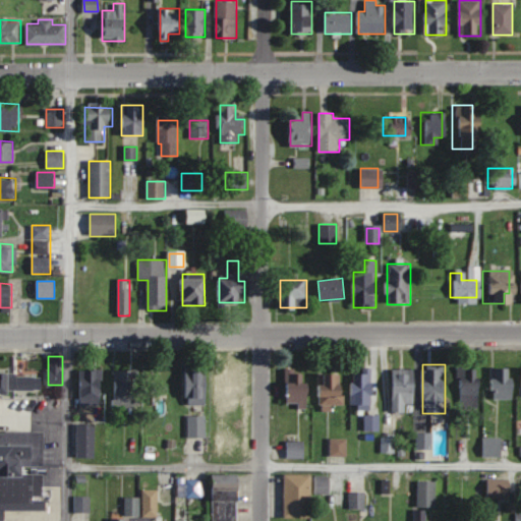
[(207,404),(207,366),(185,366),(185,404),(207,404)]
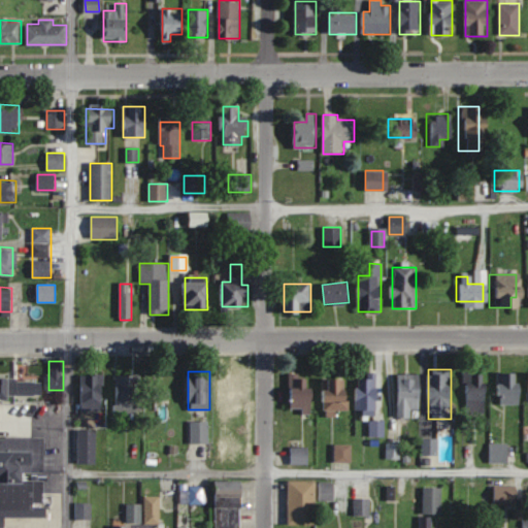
[(486,410),(486,372),(465,372),(465,410),(486,410)]
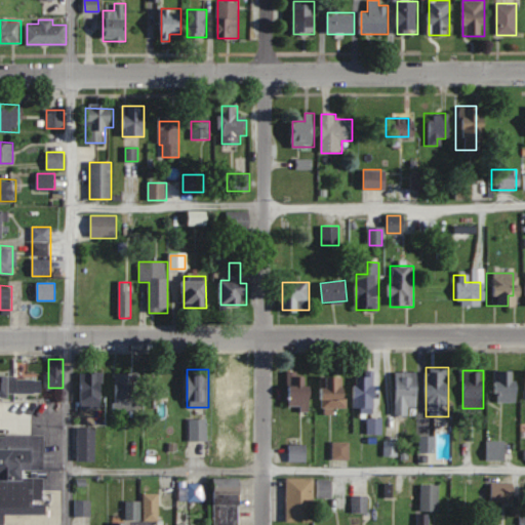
[(494,370),(494,400),(511,400),(511,370),(494,370)]
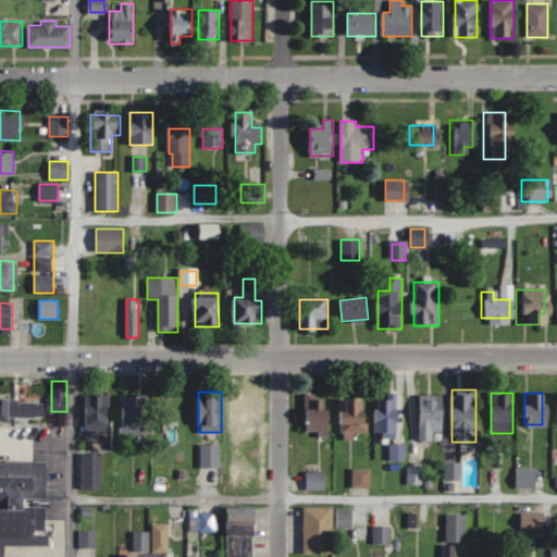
[(109,395),(85,395),(85,432),(109,432),(109,395)]
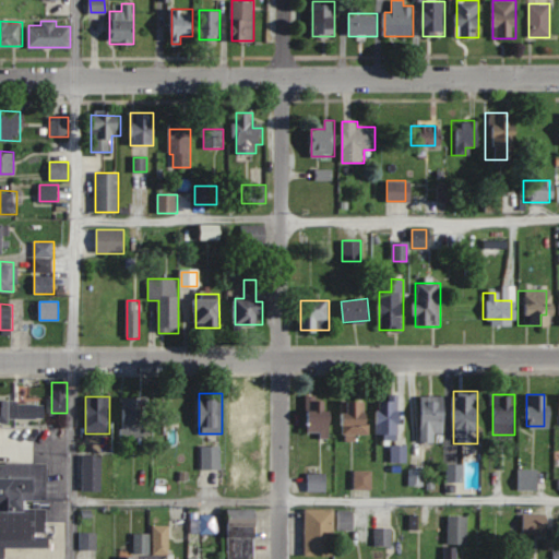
[(258,396),(233,396),(233,432),(258,432),(258,396)]
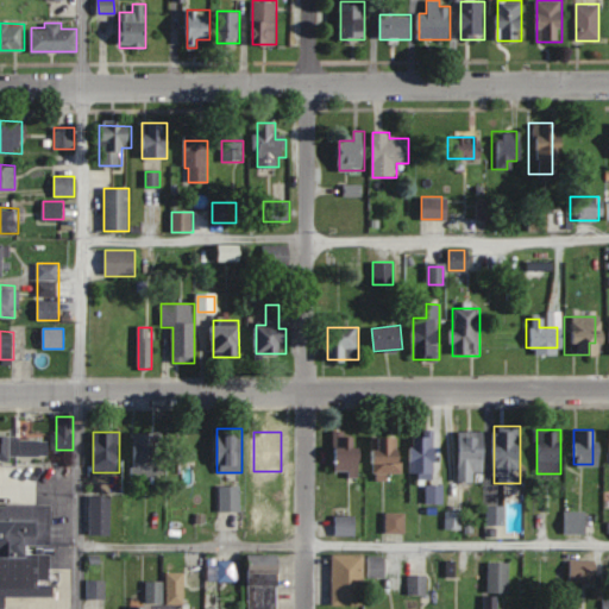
[(459,432),(459,482),(475,482),(475,472),(484,472),(484,432),(459,432)]
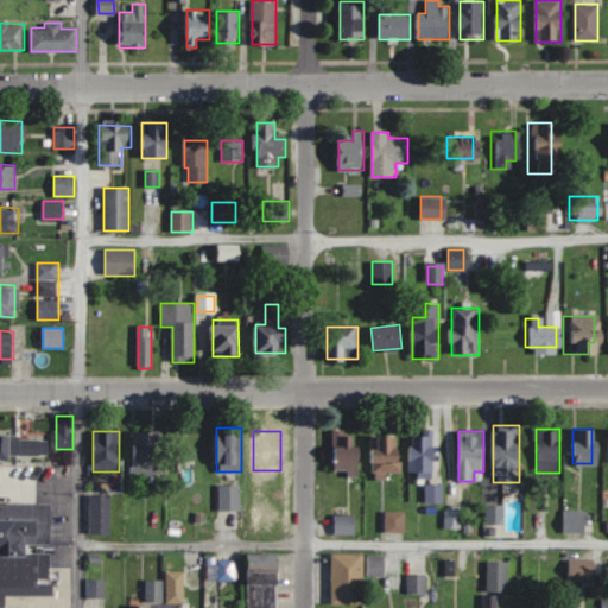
[(133,432),(133,475),(162,475),(162,432),(133,432)]
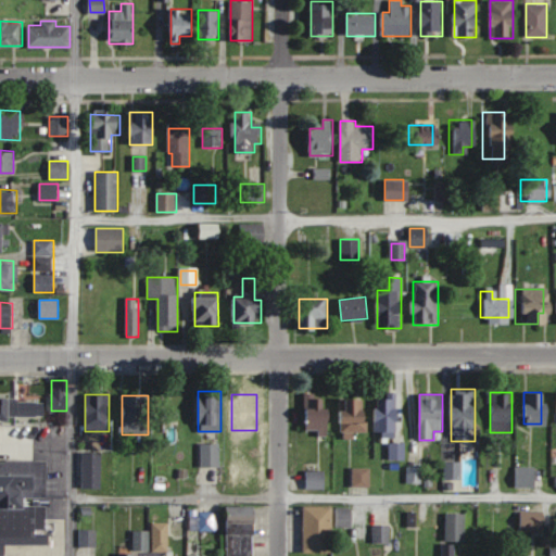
[(0,417),(39,417),(39,396),(0,396),(0,417)]
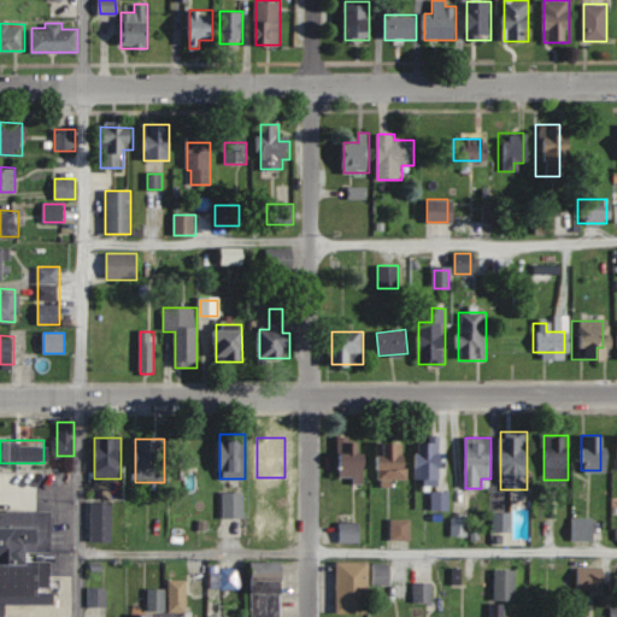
[(364,479),(364,440),(339,440),(339,479),(364,479)]
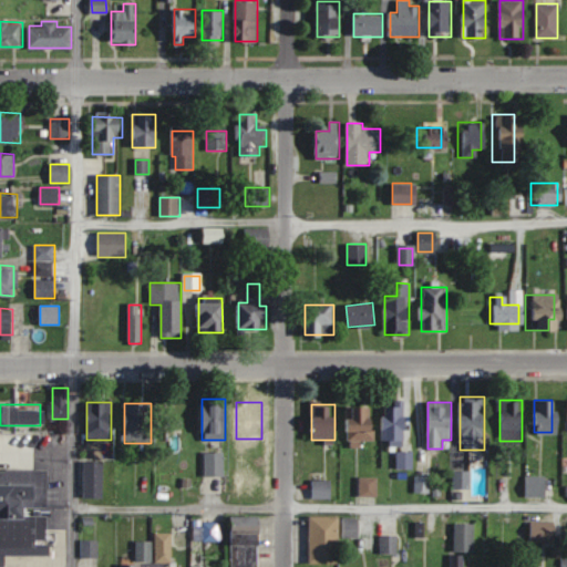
[(350,405),(349,444),(374,445),(375,406),(350,405)]
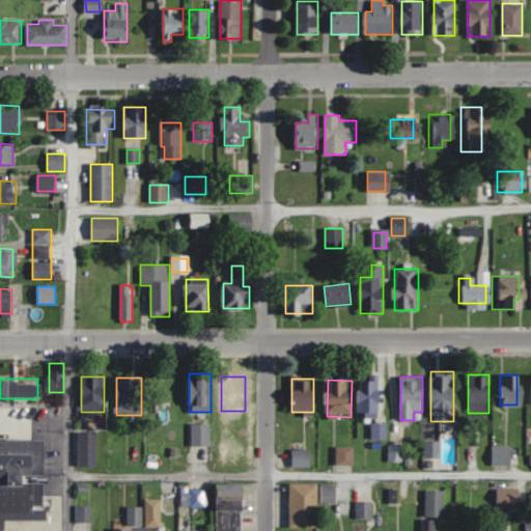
[(359,380),(359,417),(380,417),(380,380),(359,380)]
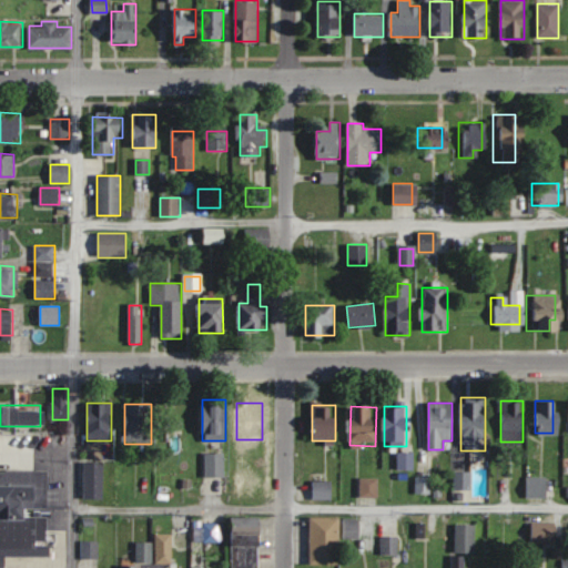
[(205,476),(223,476),(223,453),(205,453),(205,476)]
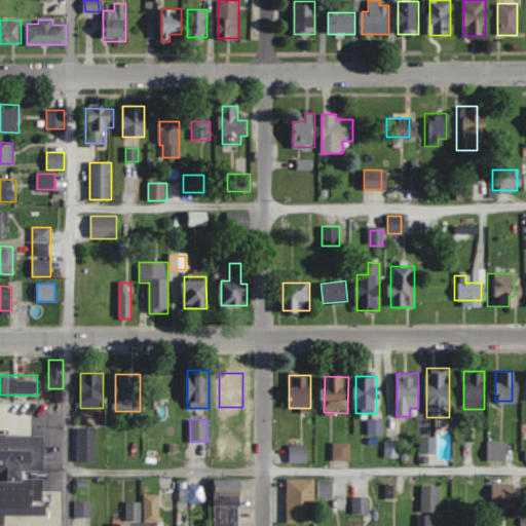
[(77,462),(97,462),(97,426),(77,426),(77,462)]
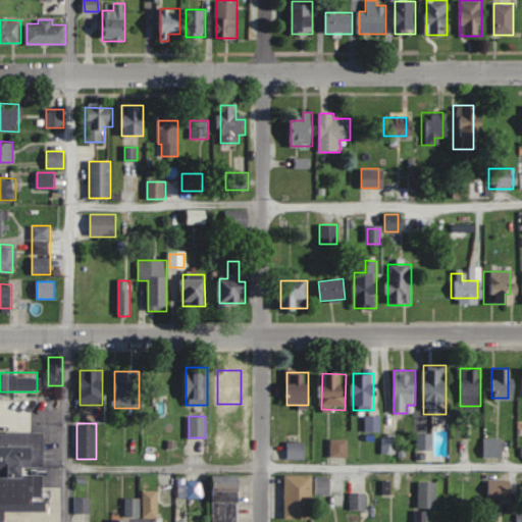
[(0,521),(5,521),(5,512),(44,511),(44,470),(44,432),(0,431),(0,521)]
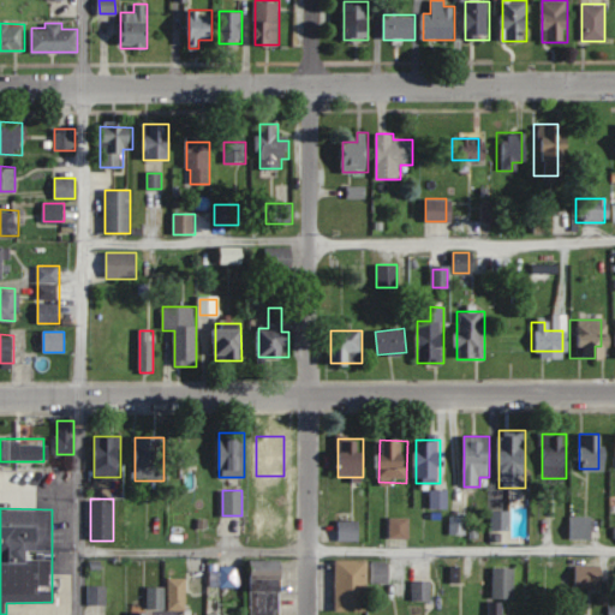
[(509,512),(493,512),(493,530),(509,530),(509,512)]
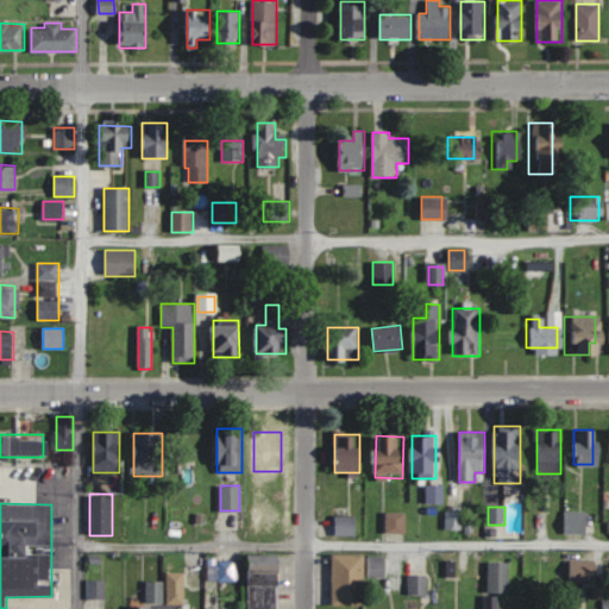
[(565,532),(588,532),(588,512),(565,512),(565,532)]
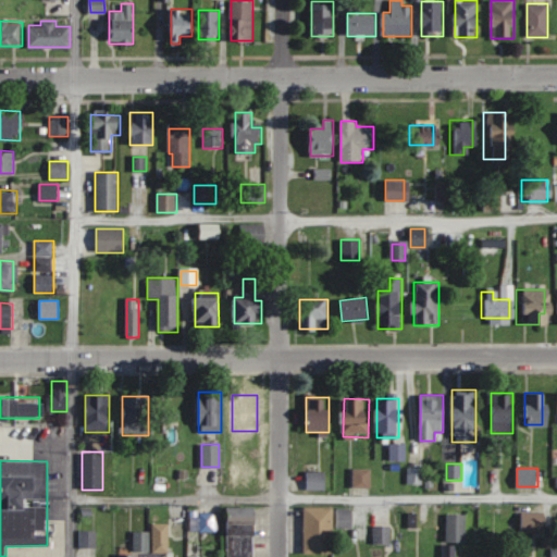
[(371,486),(371,469),(354,469),(354,486),(371,486)]
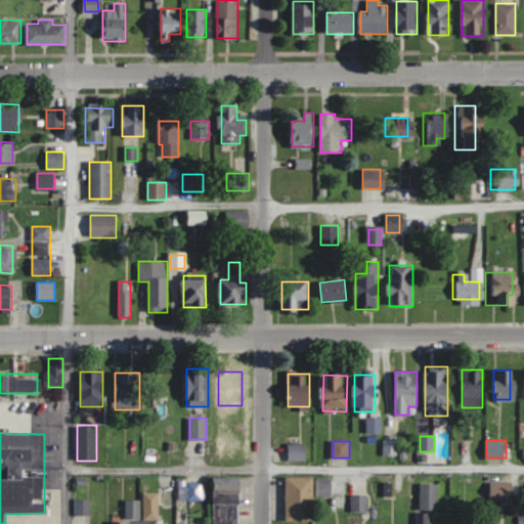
[(305,460),(305,442),(288,442),(288,460),(305,460)]
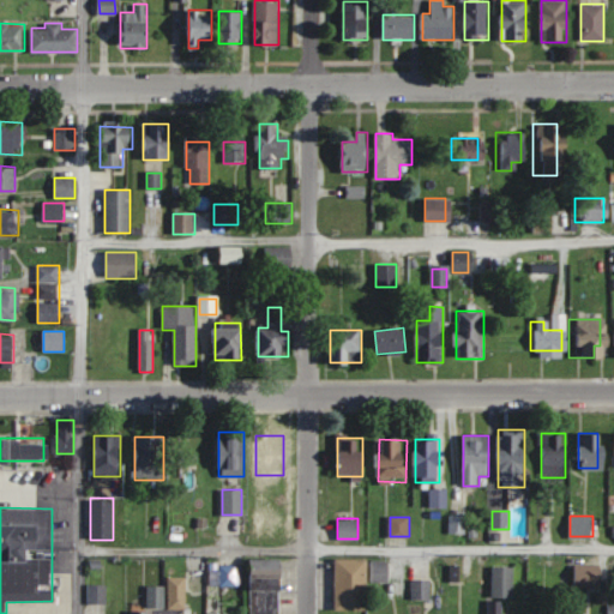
[(281,613),(282,560),(251,559),(251,613),(281,613)]
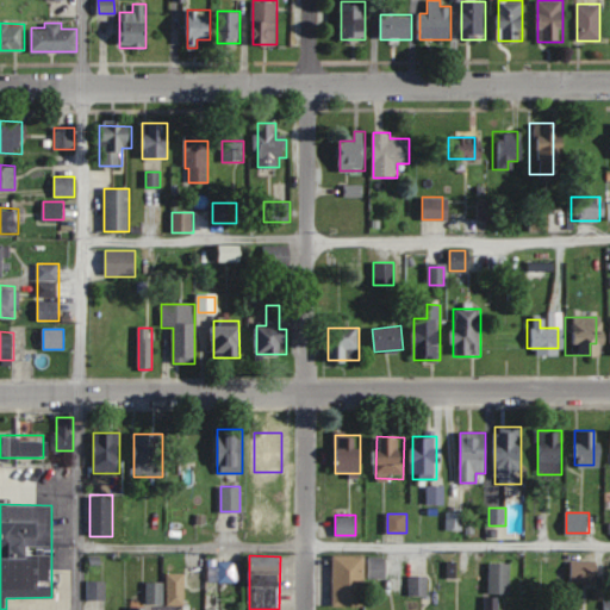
[(334,605),(363,605),(363,555),(334,555),(334,605)]
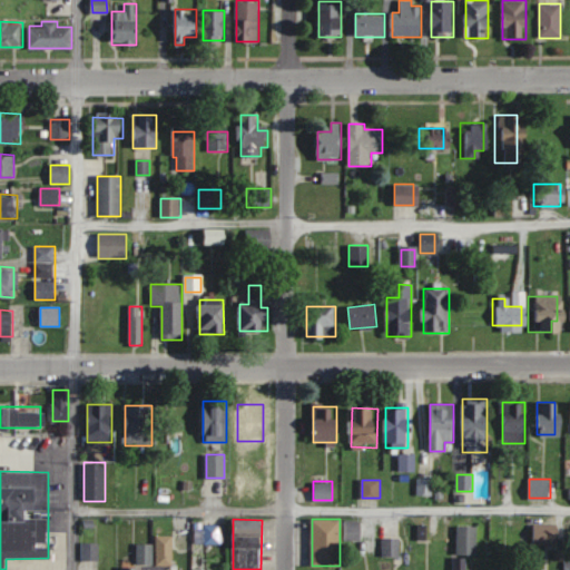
[(558,524),(533,524),(533,543),(558,543),(558,524)]
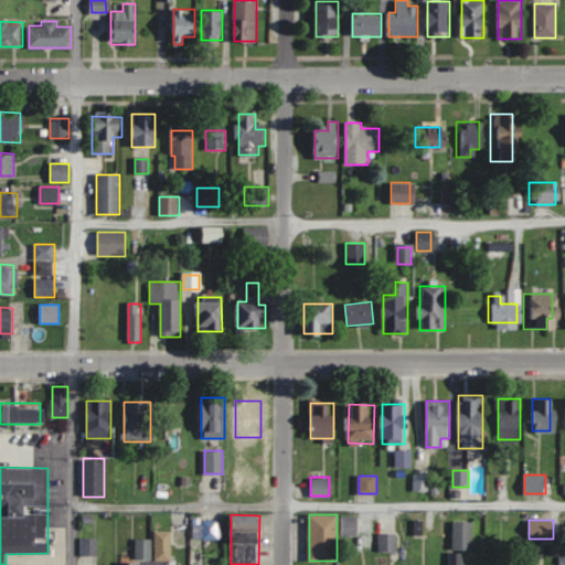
[(473,521),(452,521),(452,550),(473,550),(473,521)]
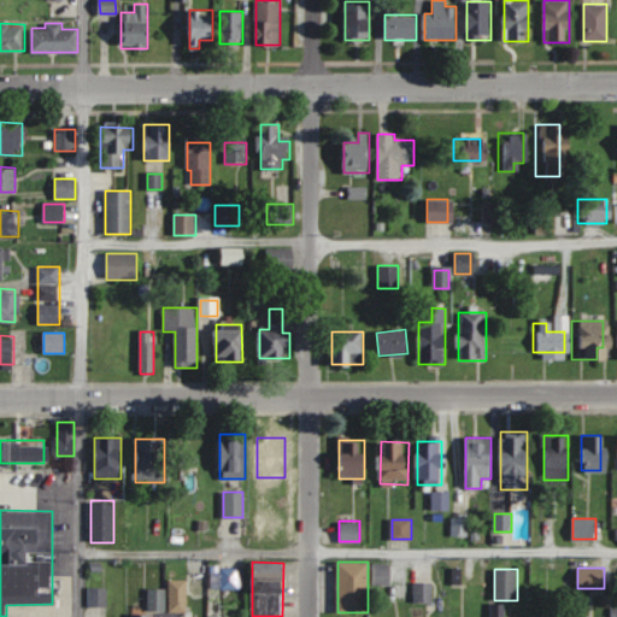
[(432,601),(432,582),(415,582),(415,601),(432,601)]
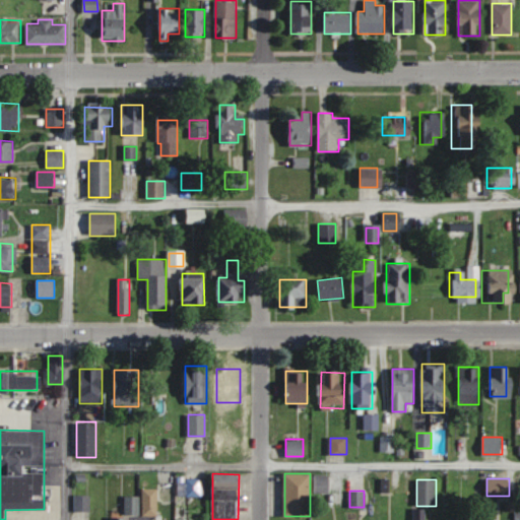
[(74,511),(88,511),(88,496),(74,496),(74,511)]
